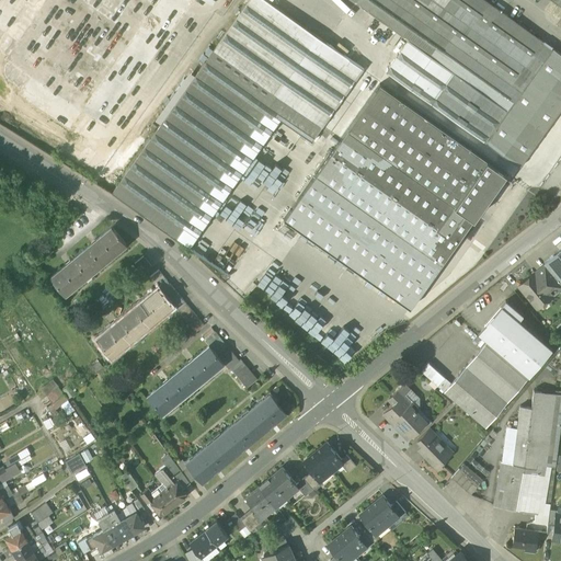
[(363,68),(327,43),(265,0),(248,0),(209,56),(264,94),(267,89),(285,101),(322,127),(363,68)]
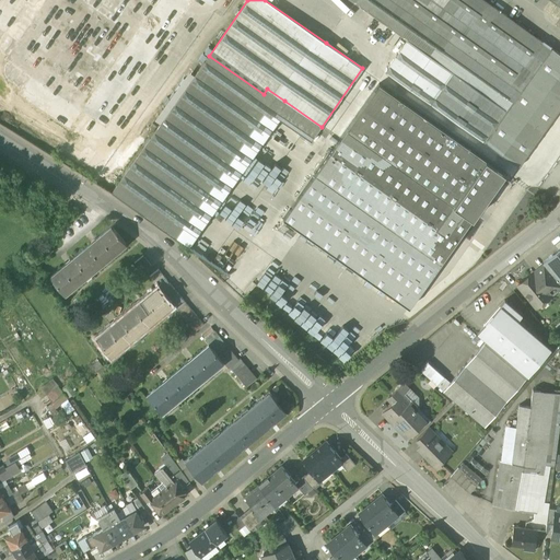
[(409,39),(506,109),(550,47),(483,0),(351,0),(354,2),(356,1),(409,39)]
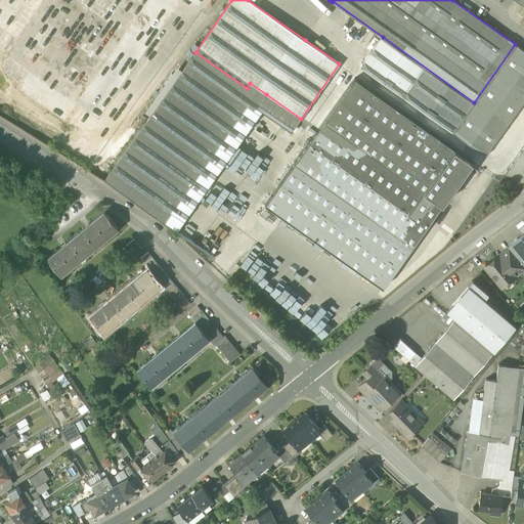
[(474,102),(383,37),(360,68),(452,133),(474,102)]
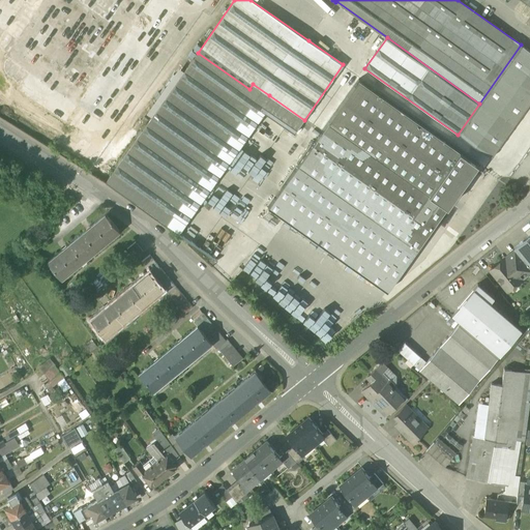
[(479,104),(458,135),(491,158),(529,104),(529,51),(521,45),(479,104)]
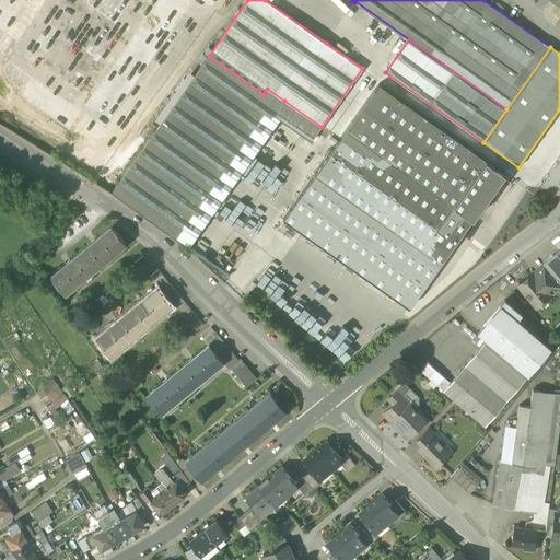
[(284,101),(267,89),(264,94),(209,56),(195,76),(161,124),(112,194),(183,244),(275,115),(284,101)]
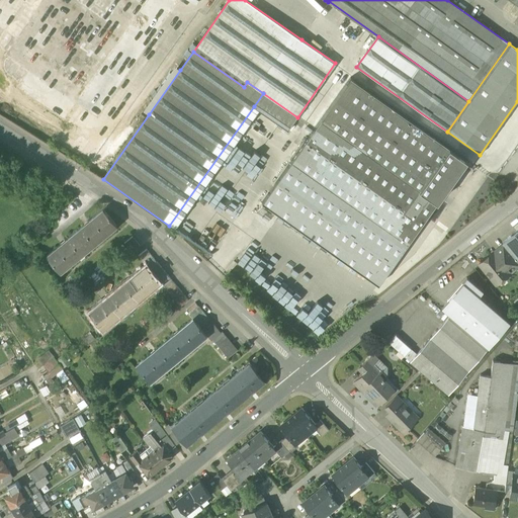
[(143,110),(149,114),(180,70),(174,66),(143,110)]
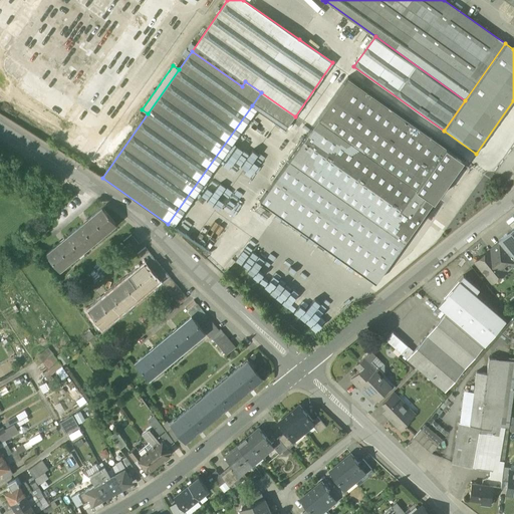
[(310,127),(259,200),(375,282),(463,159),(347,77),(311,127),(310,127)]
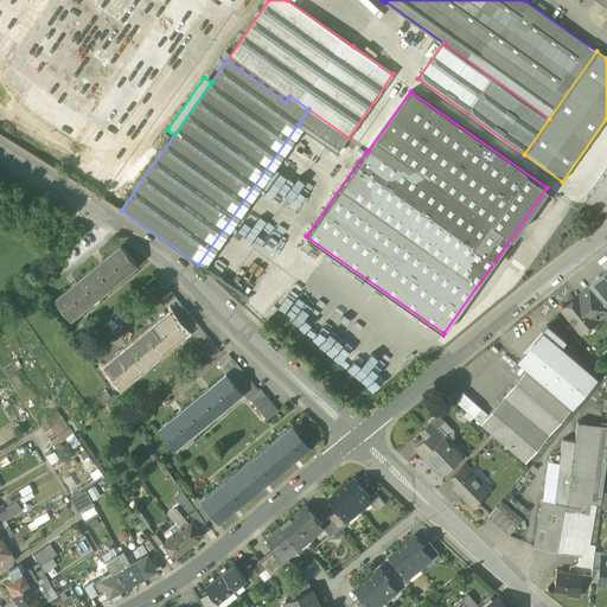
[(338,153),(349,138),(308,109),(298,125),(338,153)]
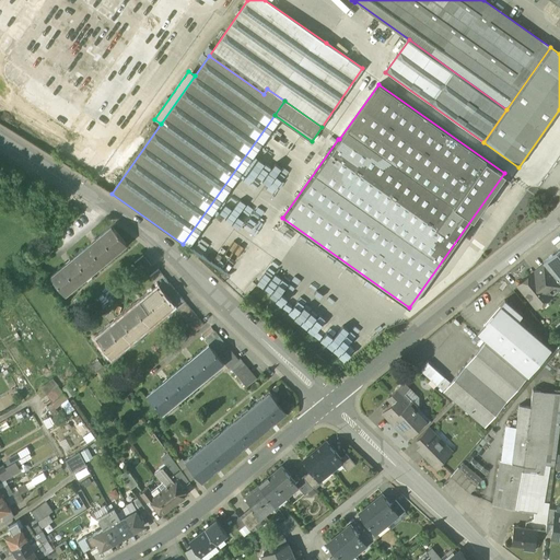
[(228,198),(218,213),(252,237),(264,219),(236,200),(240,195),(233,191),(229,199),(228,198)]
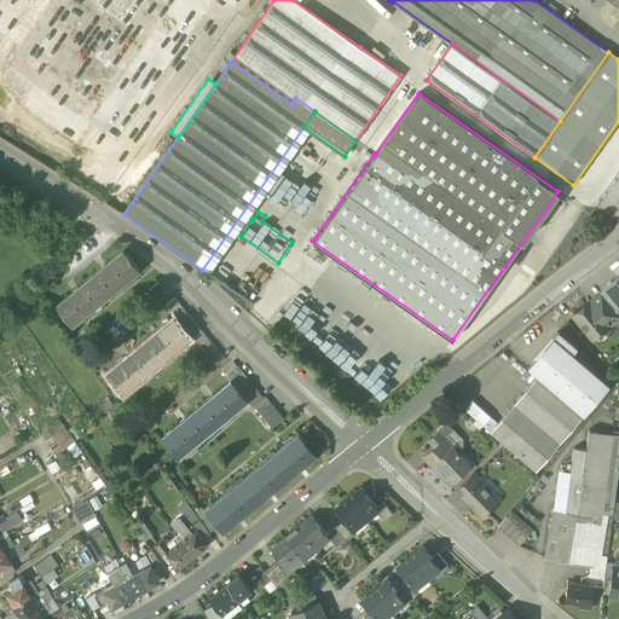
[(99,301),(99,302),(110,293),(132,273),(133,275),(139,270),(122,250),(56,306),(71,325),(77,320),(76,320),(99,301)]
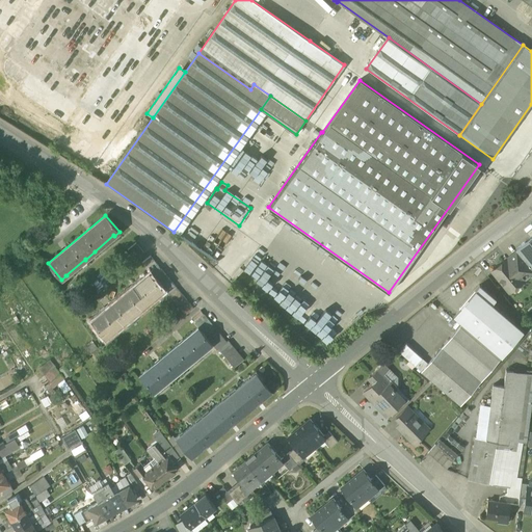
[(531,236),(515,250),(516,251),(520,255),(531,269),(531,236)]
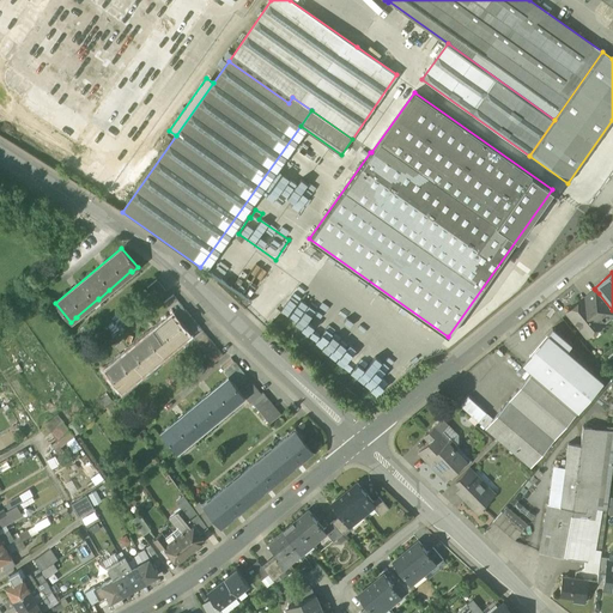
[(147,287),(156,298),(165,290),(156,280),(147,287)]
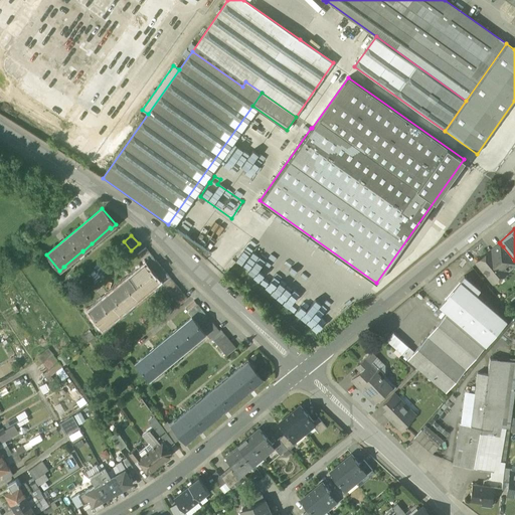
[(503,246),(500,243),(491,250),(494,254),(503,246)]
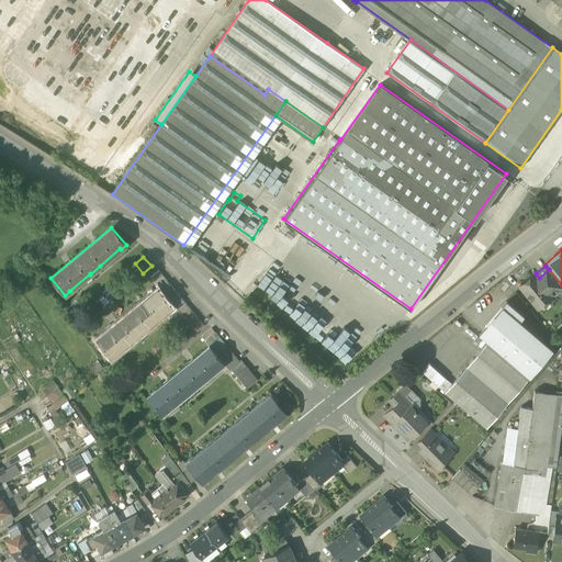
[(519,287),(538,308),(561,288),(561,284),(549,269),(539,278),(536,273),(519,287)]
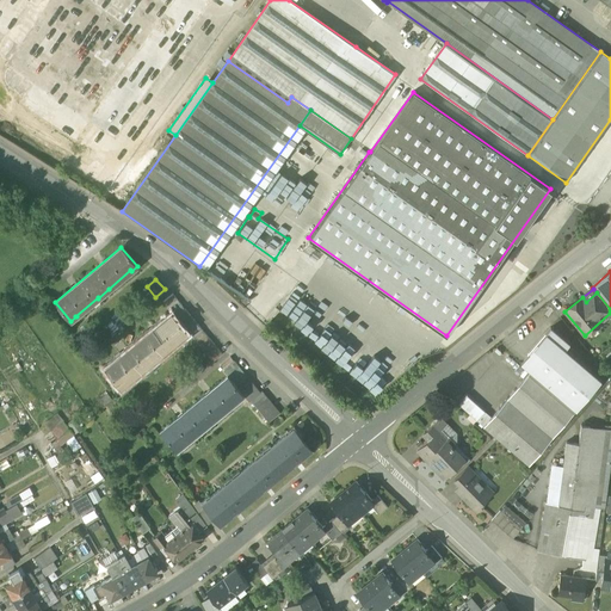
[(164,302),(167,307),(177,298),(173,294),(164,302)]
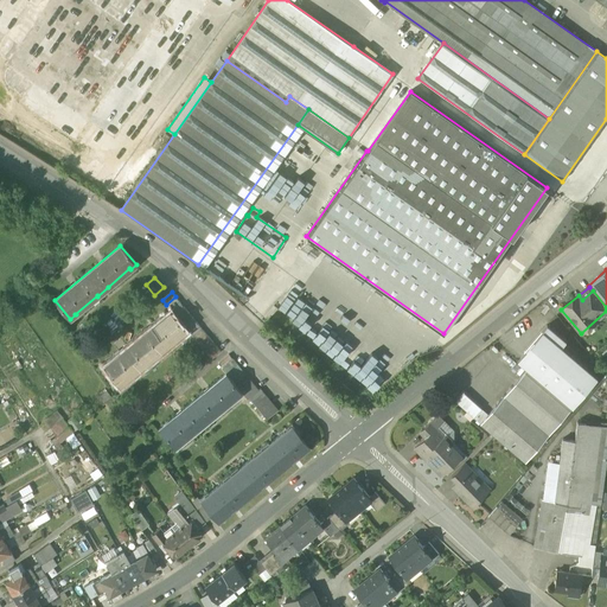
[(191,337),(192,336),(200,327),(176,296),(166,305),(165,306),(171,312),(186,331),(191,337)]
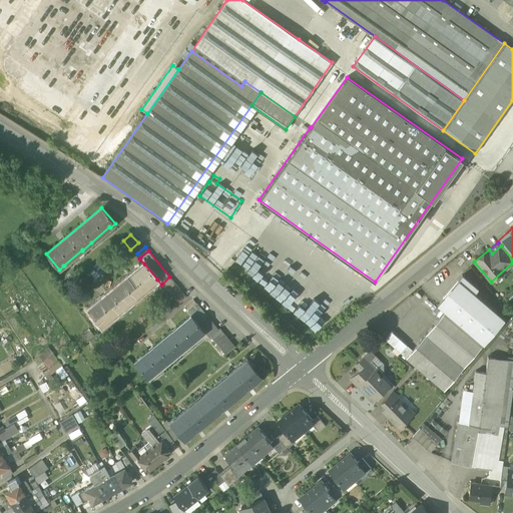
[(250,251),(238,270),(278,295),(281,290),(267,281),(275,267),(250,251)]
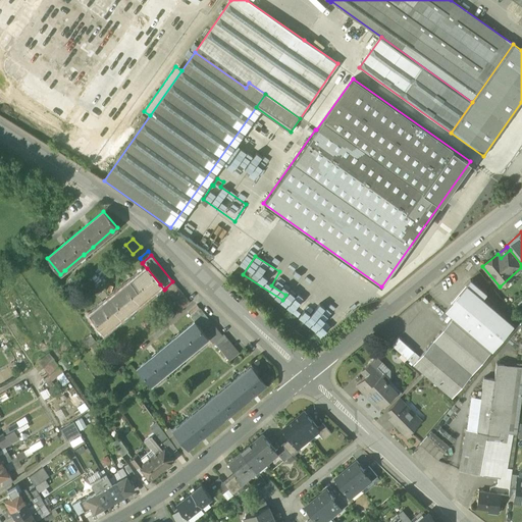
[(125,311),(126,312),(137,305),(136,304),(155,288),(155,289),(160,284),(147,268),(89,316),(103,332),(107,328),(107,327),(125,311)]
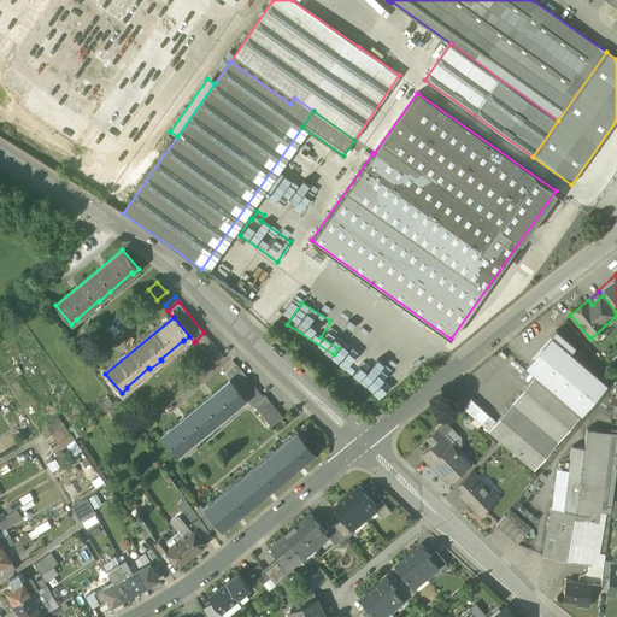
[(575,347),(556,331),(526,366),(535,375),(581,415),(607,385),(570,353),(575,347)]
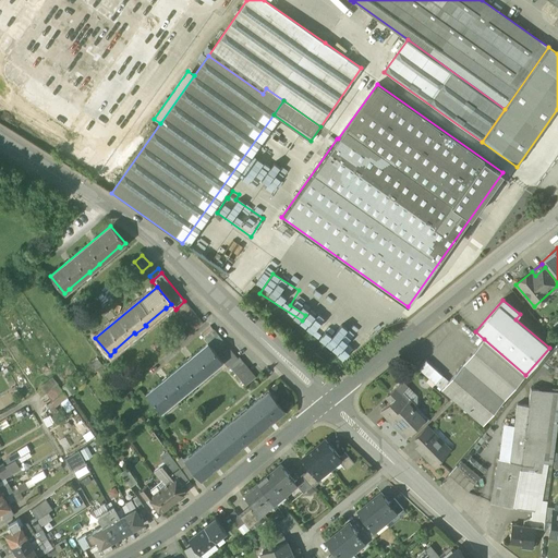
[(203,324),(184,301),(177,308),(194,330),(203,324)]
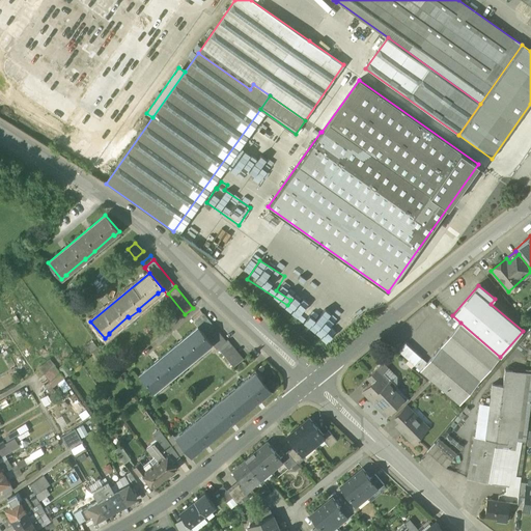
[(192,317),(195,322),(203,314),(200,310),(192,317)]
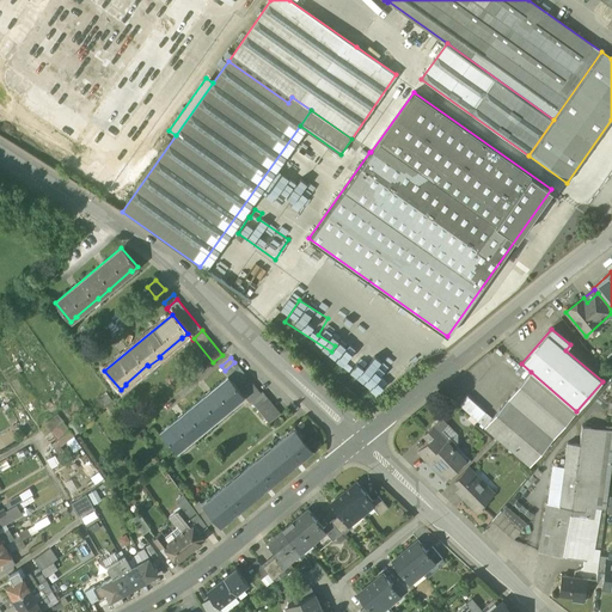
[(261,395),(234,362),(225,371),(224,372),(228,377),(227,377),(244,396),(250,403),(251,402),(263,416),(269,423),(279,414),(262,393),(261,395)]
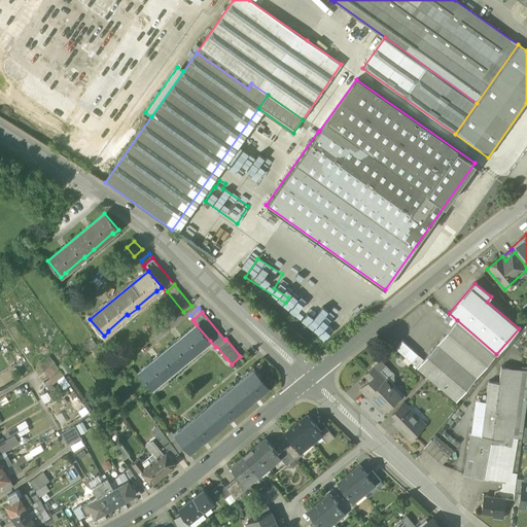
[(300,312),(295,317),(312,328),(320,317),(316,314),(315,316),(309,312),(305,316),(300,312)]
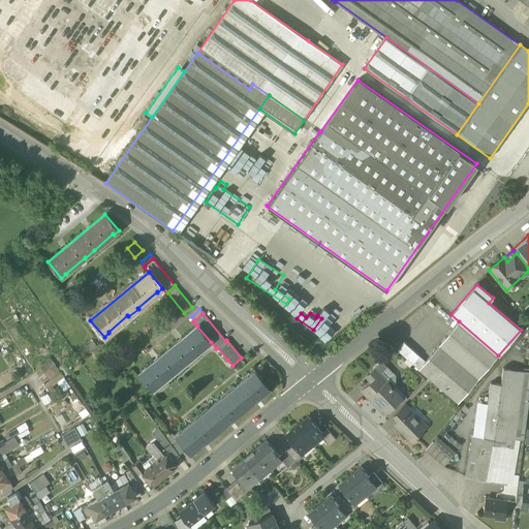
[(438,345),(425,361),(404,342),(397,350),(418,369),(458,403),(477,379),(498,355),(459,321),(438,345)]
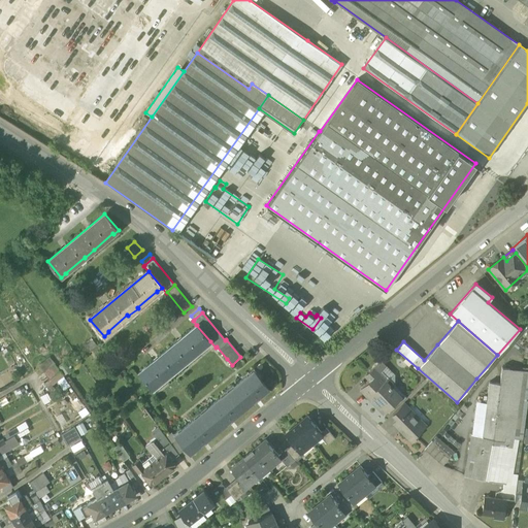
[(175,369),(176,369),(186,362),(186,361),(204,345),(205,345),(210,341),(196,325),(138,373),(153,390),(158,386),(157,385),(175,369)]
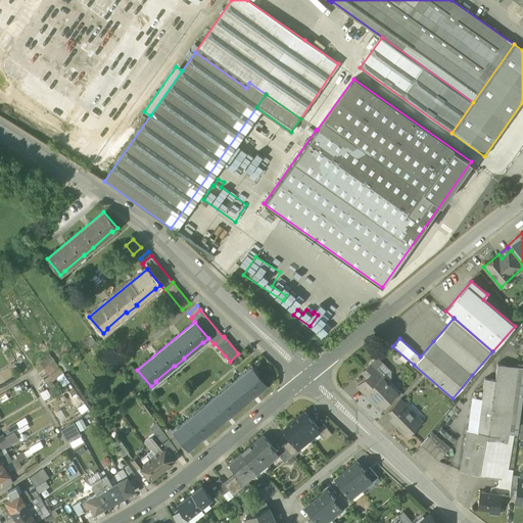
[(39,363),(44,369),(54,361),(53,359),(49,353),(39,363)]
